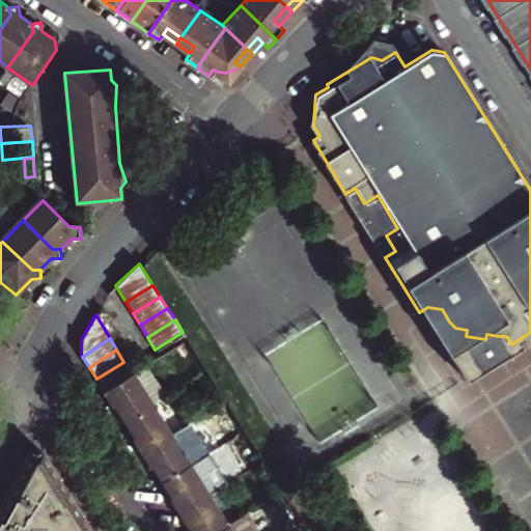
[(96,379),(103,390),(131,372),(123,362),(96,379)]
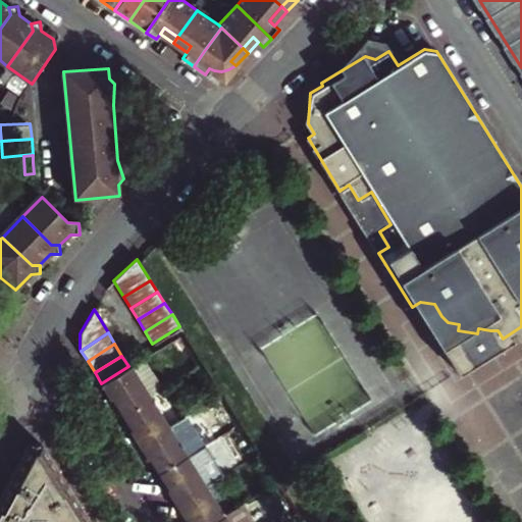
[(120,414),(150,396),(132,365),(128,366),(101,383),(120,414)]
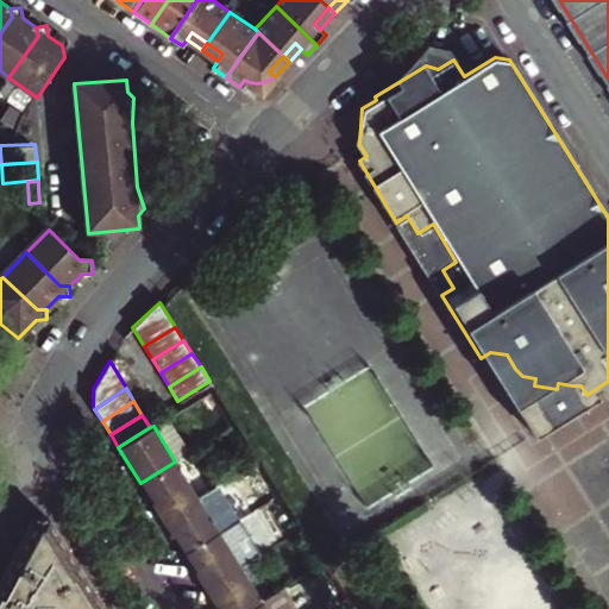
[(162,518),(196,496),(175,462),(140,483),(162,518)]
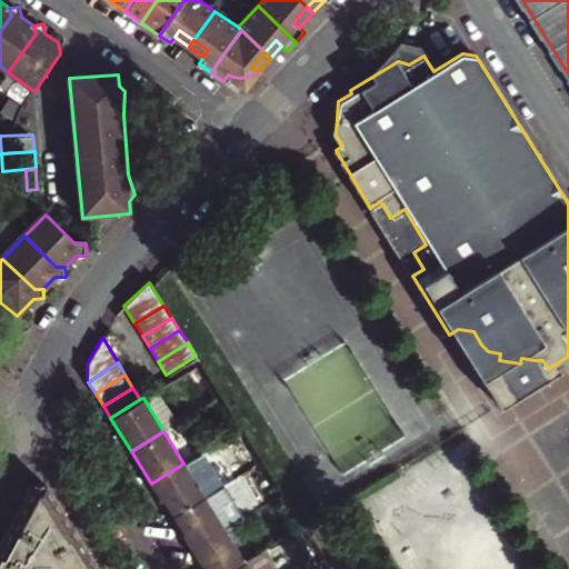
[(172,516),(205,497),(183,463),(151,483),(172,516)]
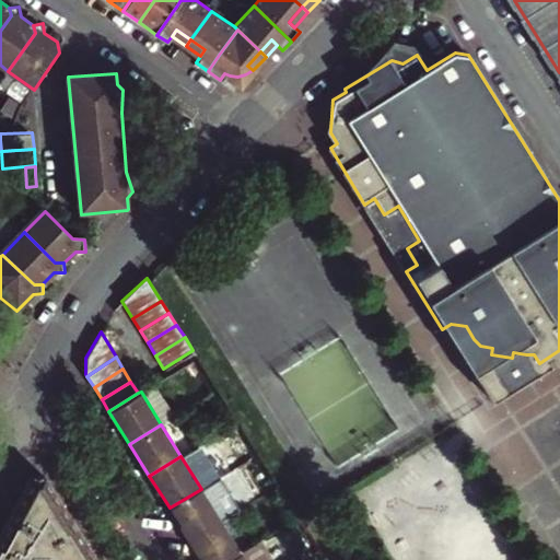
[(96,559),(76,525),(46,479),(33,478),(0,538),(0,559),(96,559)]
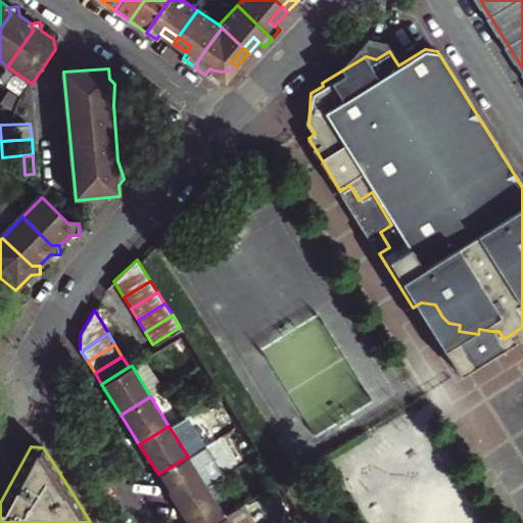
[(178,506),(206,487),(188,457),(158,474),(178,506)]
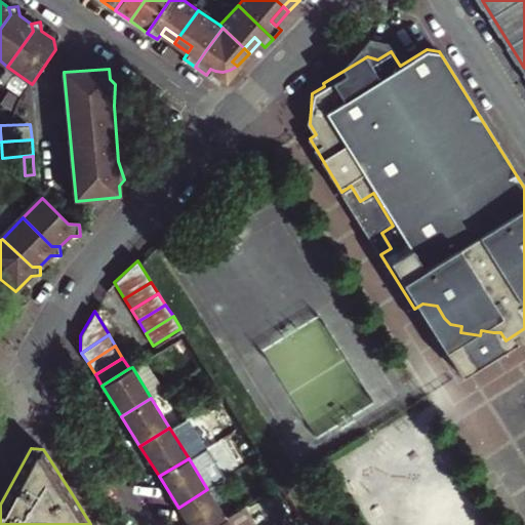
[(189,524),(215,524),(227,519),(207,489),(178,508),(189,524)]
